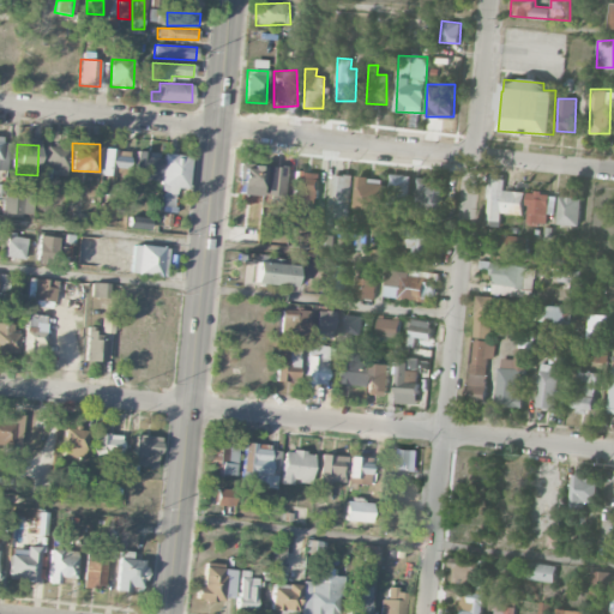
[(54,168),(54,175),(66,175),(66,145),(44,144),(43,167),(54,168)]
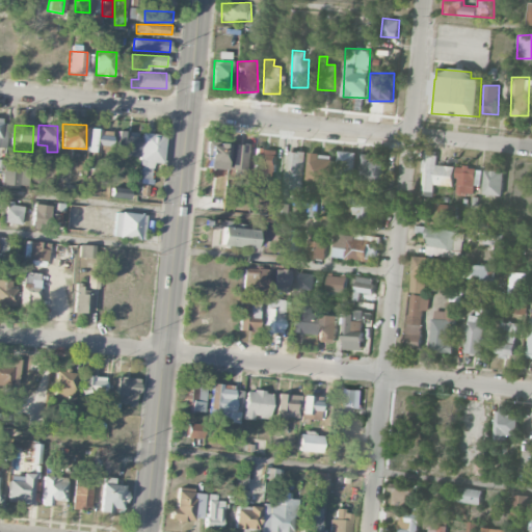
[(109,153),(110,131),(89,130),(88,152),(109,153)]
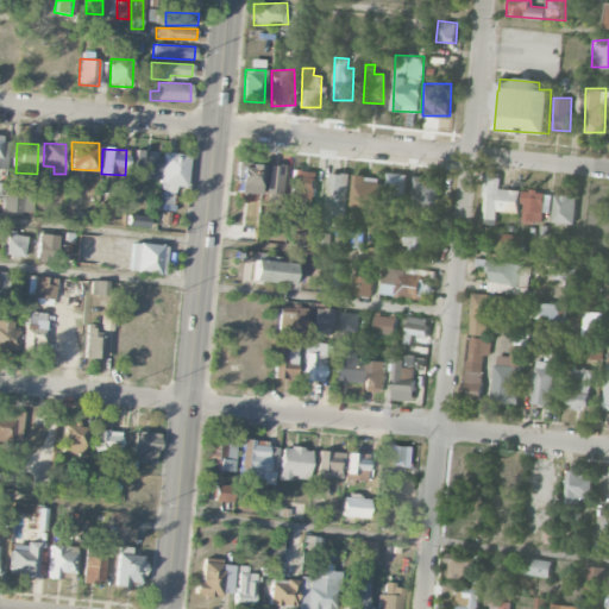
[(186,190),(189,155),(162,152),(161,157),(146,156),(146,150),(135,150),(132,176),(161,179),(159,188),(186,190)]
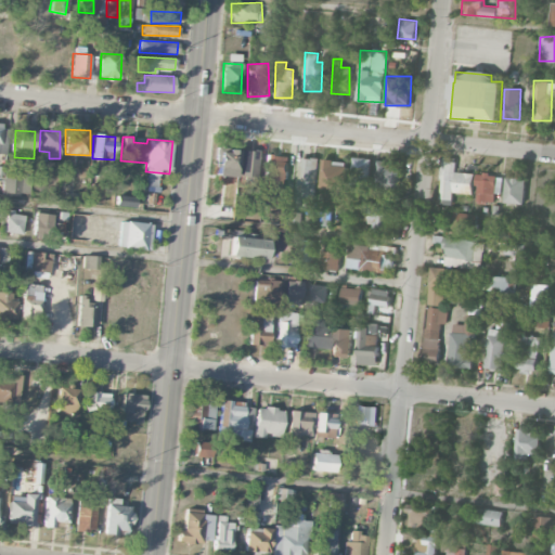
[(218,150),(216,176),(235,177),(236,151),(218,150)]
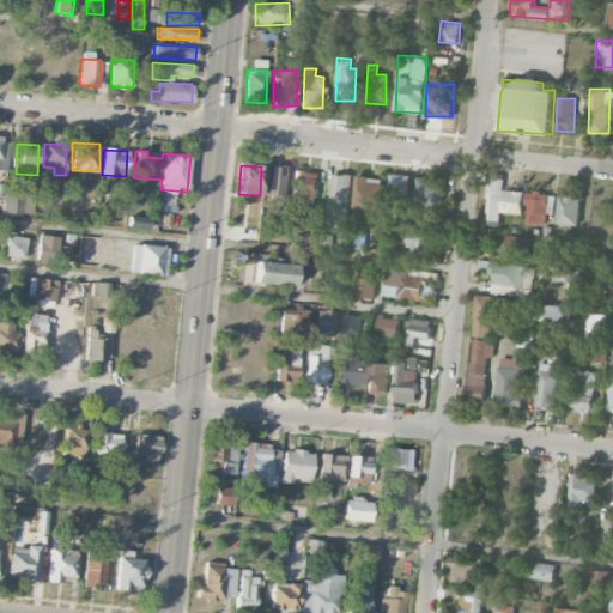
[(262,194),(284,195),(285,167),(263,165),(262,194)]
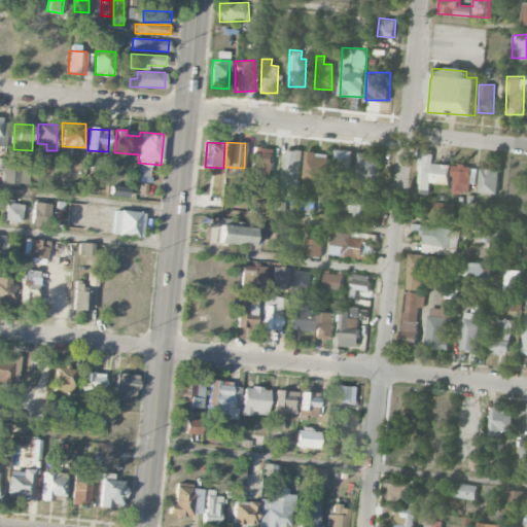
[(273,171),(276,149),(254,145),(250,168),(273,171)]
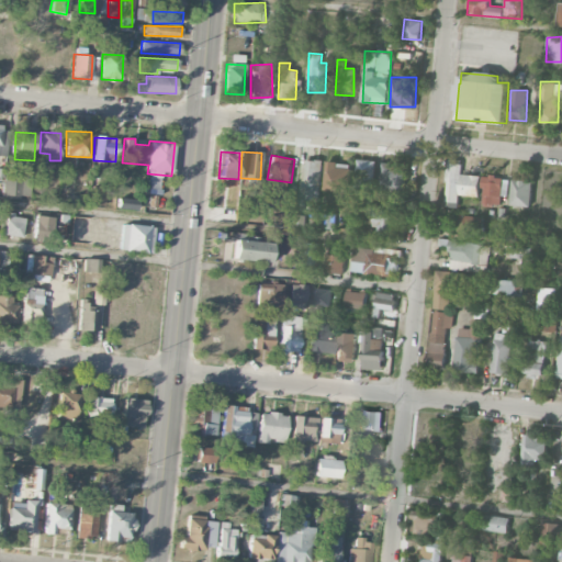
[(374,189),(378,160),(359,158),(356,187),(374,189)]
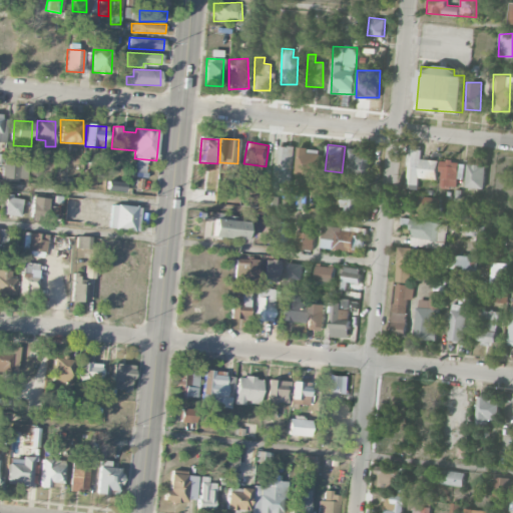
[(272,181),(292,182),(295,146),(274,145),(272,181)]
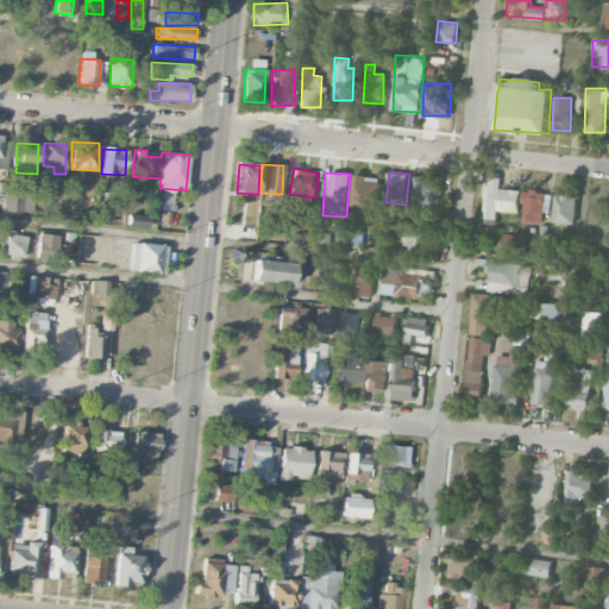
[(380,207),(381,176),(353,175),(352,206),(380,207)]
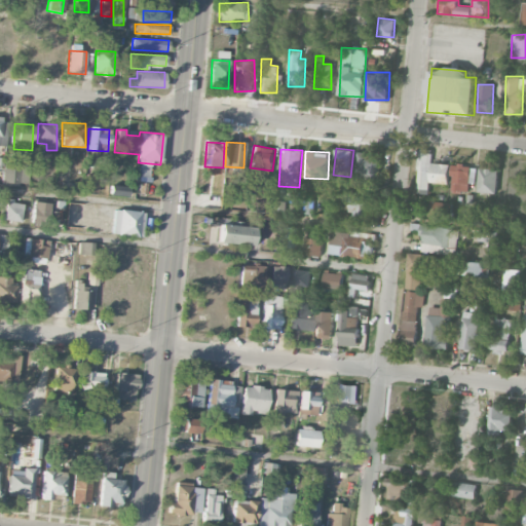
[(357,177),(378,177),(379,153),(358,152),(357,177)]
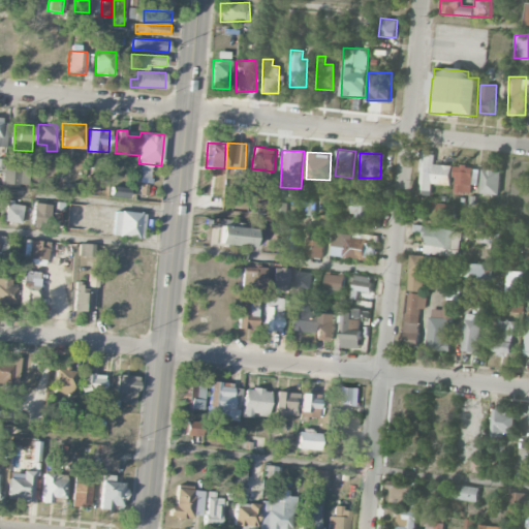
[(434,163),(434,154),(422,153),(419,194),(432,194),(432,184),(452,184),(453,164),(434,163)]
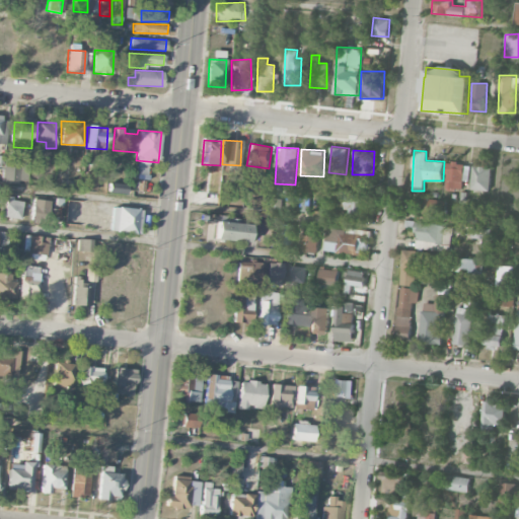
[(462,189),(463,180),(469,180),(470,163),(447,162),(445,188),(462,189)]
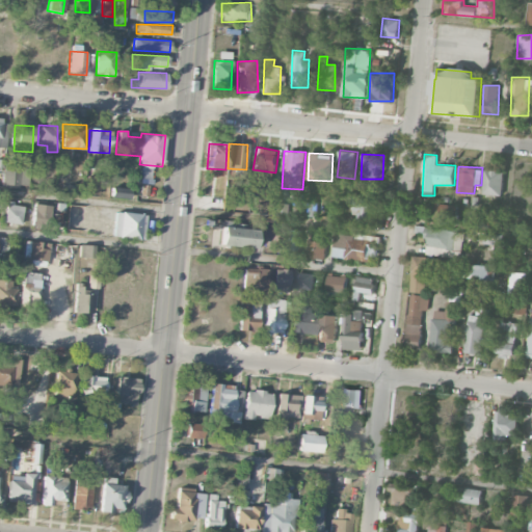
[(484,194),(504,195),(505,170),(485,169),(484,194)]
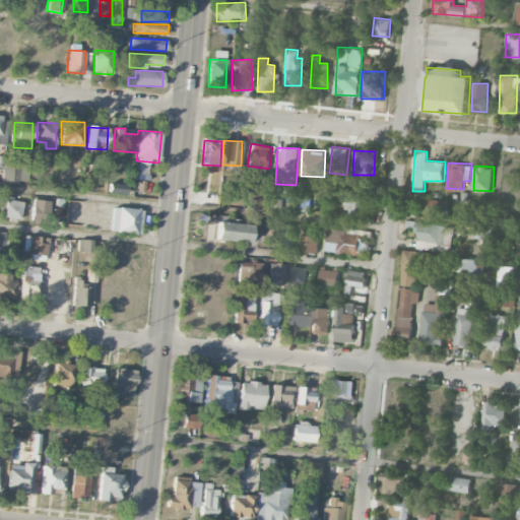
[(96,190),(99,173),(84,172),(82,189),(96,190)]
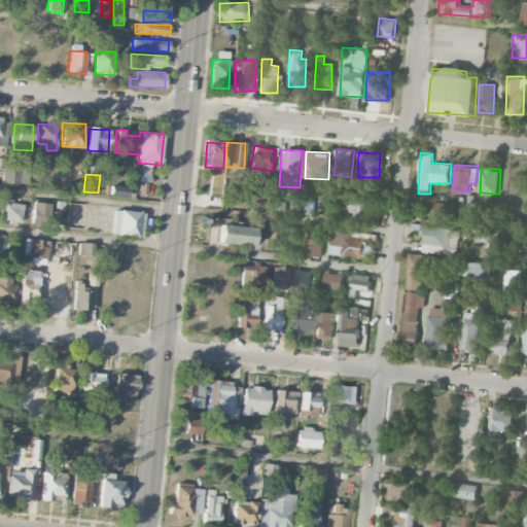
[(108,195),(128,198),(129,187),(110,185),(108,195)]
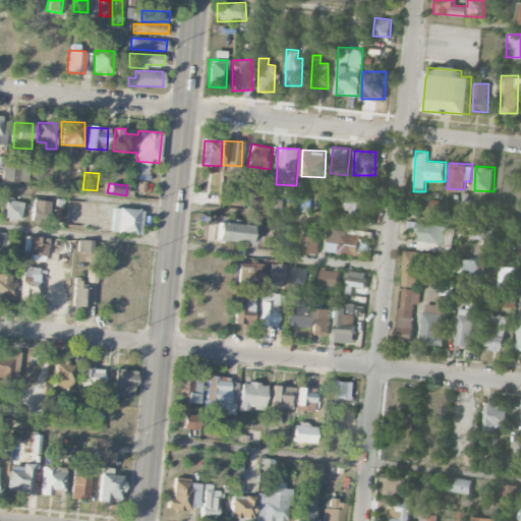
[(346,216),(367,217),(368,194),(347,193),(346,216)]
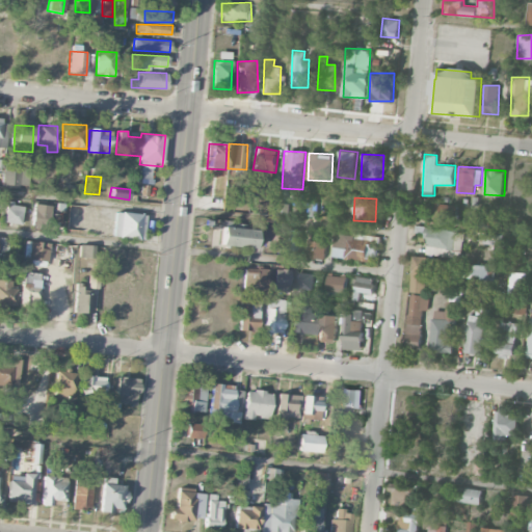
[(24,207),(7,204),(4,222),(21,225),(24,207)]
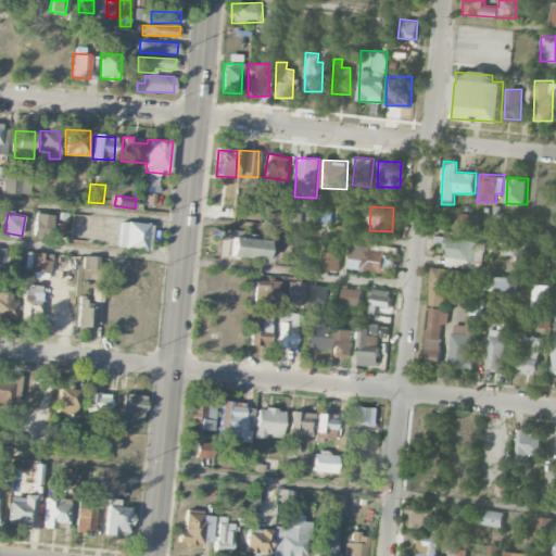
[(64,237),(64,224),(52,224),(53,214),(35,214),(34,235),(64,237)]
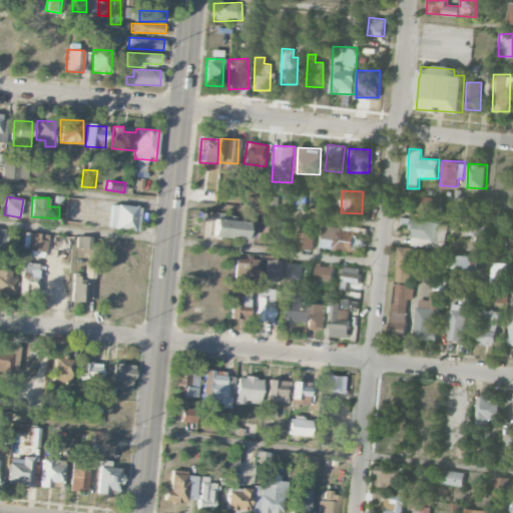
[(305,208),(305,200),(295,199),(295,208),(305,208)]
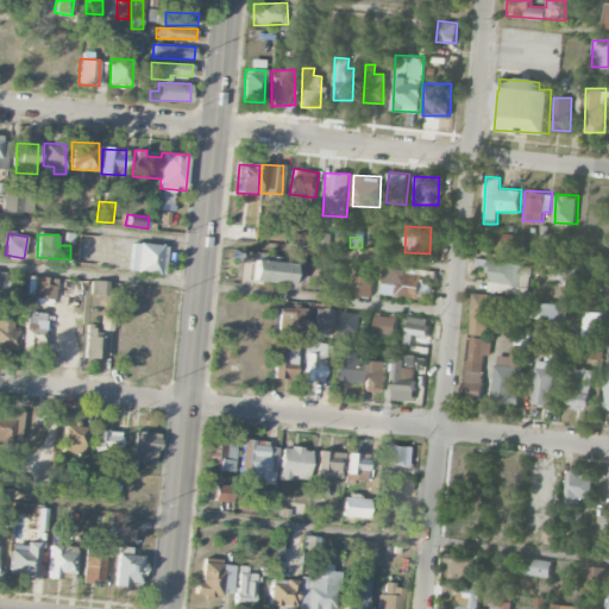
[(165,245),(131,243),(131,272),(164,274),(165,245)]
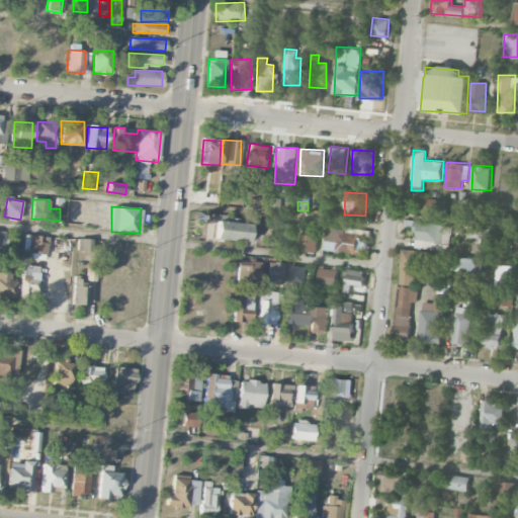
[(452,226),(406,219),(404,228),(418,230),(416,247),(448,252),(452,226)]
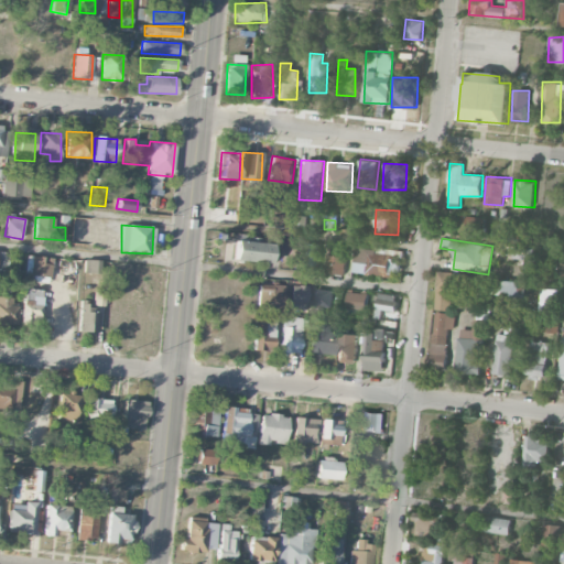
[(271,263),(272,242),(235,241),(234,261),(271,263)]
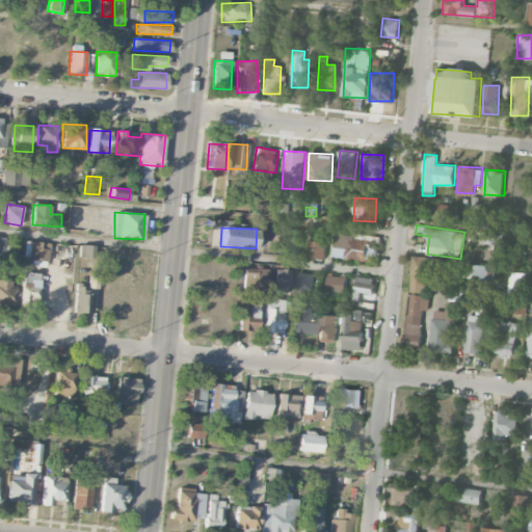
[(300,230),(288,229),(287,255),(299,256),(300,230)]
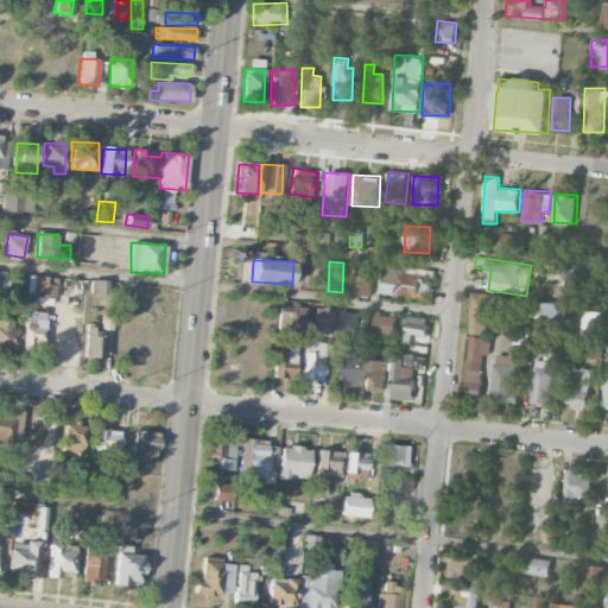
[(555,278),(577,280),(577,267),(555,267),(555,278)]
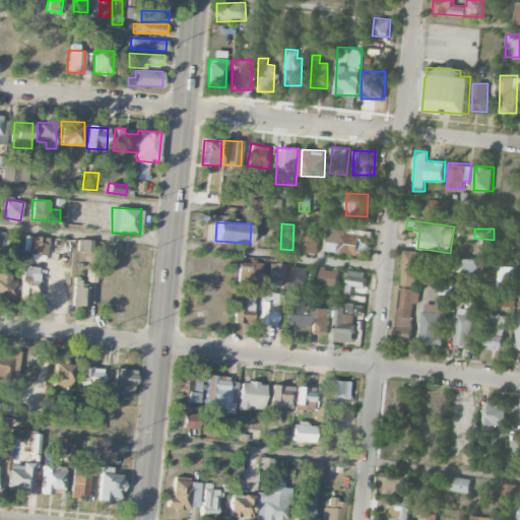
[(365,232),(326,230),(325,252),(364,254),(365,232)]
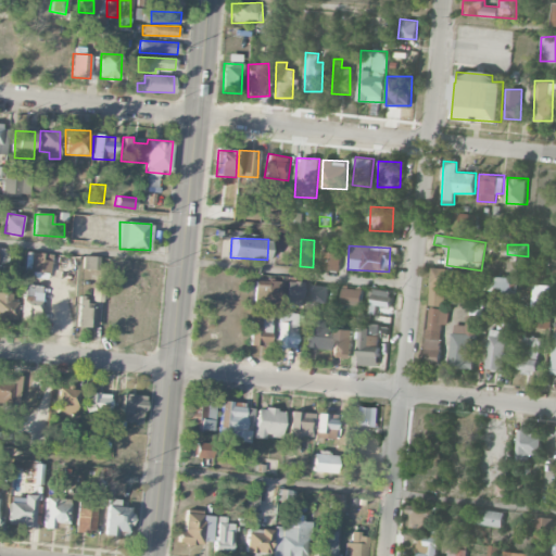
[(341,253),(324,251),(323,268),(340,270),(341,253)]
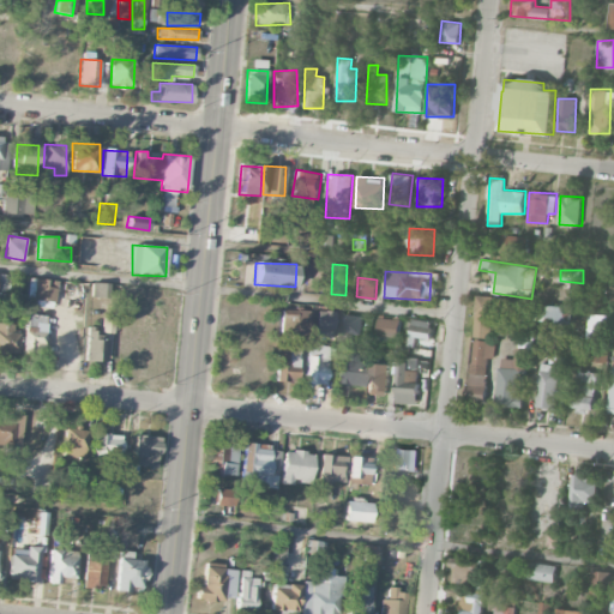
[(28,306),(54,307),(55,280),(30,278),(28,306)]
